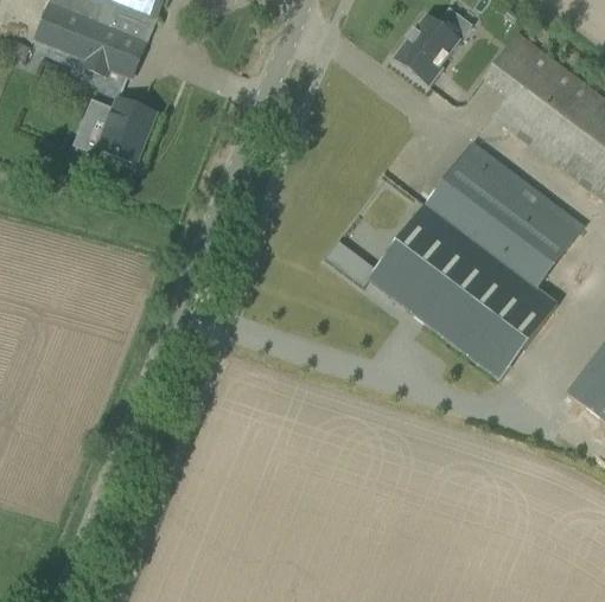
[(50,0),(50,1),(36,38),(132,77),(163,0),(50,0)]
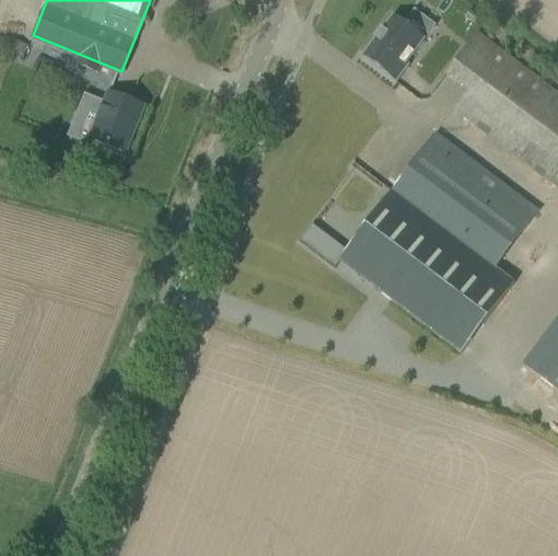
[(434,20),(443,10),(431,0),(414,0),(413,1),(434,20)]
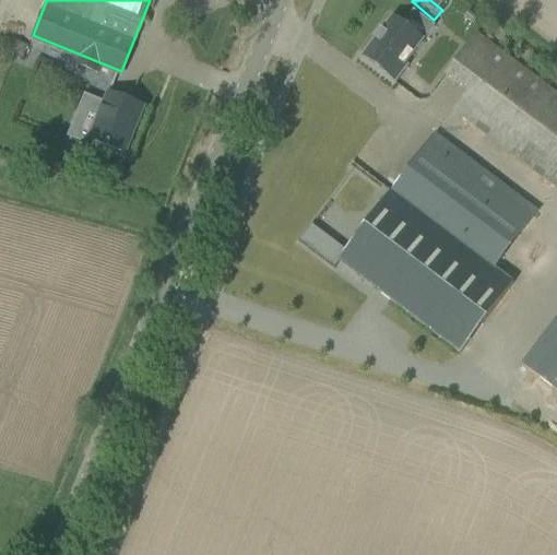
[(363,54),(380,67),(394,78),(407,60),(404,58),(423,34),(393,12),(363,54)]
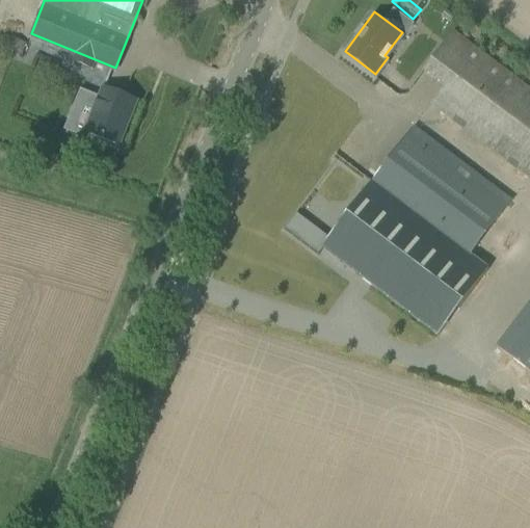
[(427,66),(447,81),(432,100),(529,173),(529,83),(455,28),(427,66)]
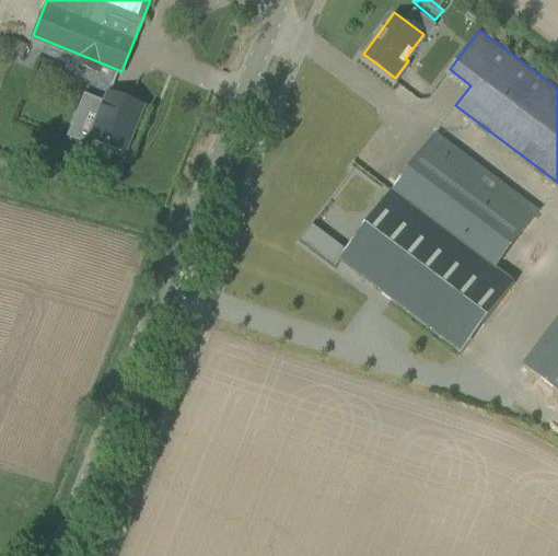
[(84,92),(68,134),(90,141),(92,137),(127,151),(146,104),(125,96),(109,90),(106,100),(84,92)]
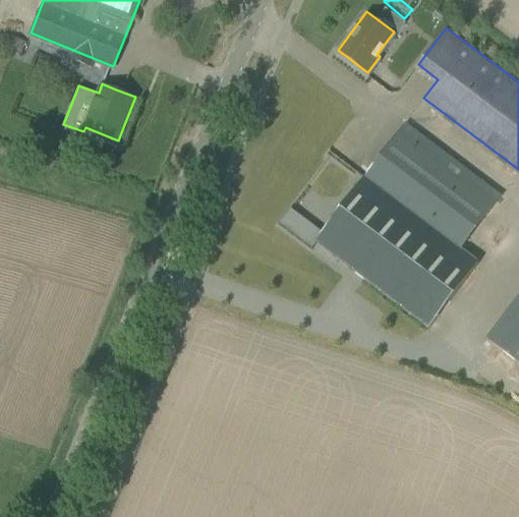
[(461,246),(502,192),(406,121),(316,240),(430,326),(479,261),(461,246)]
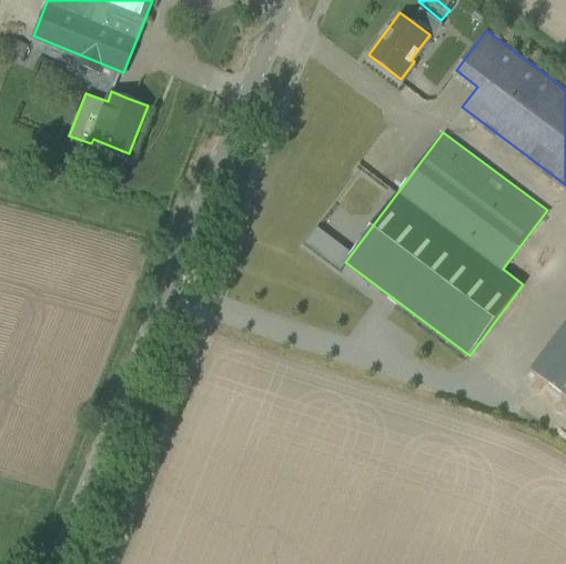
[(565,321),(531,368),(565,393),(565,321)]
